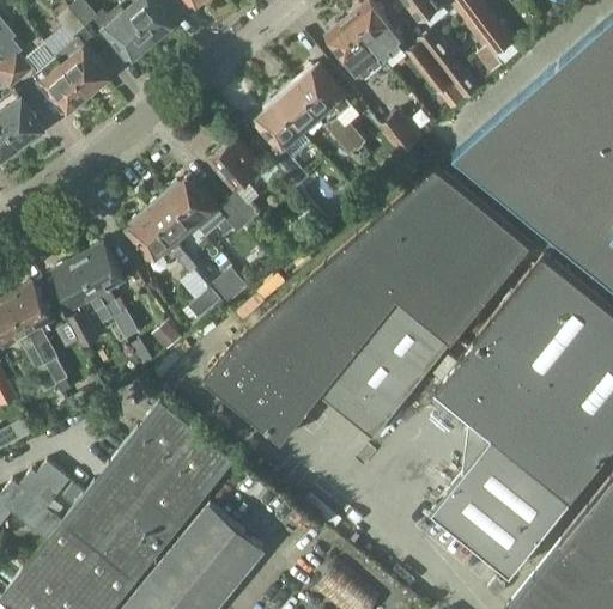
[(83,0),(76,0),(68,7),(84,25),(96,14),(83,0)]
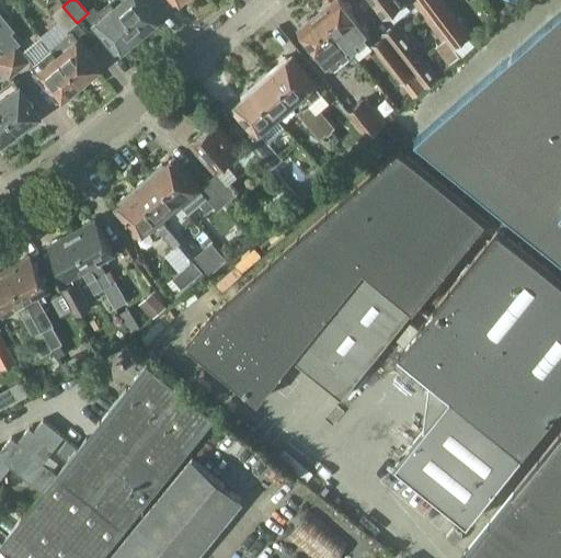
[(105,0),(114,10),(137,36),(158,19),(141,0),(105,0)]
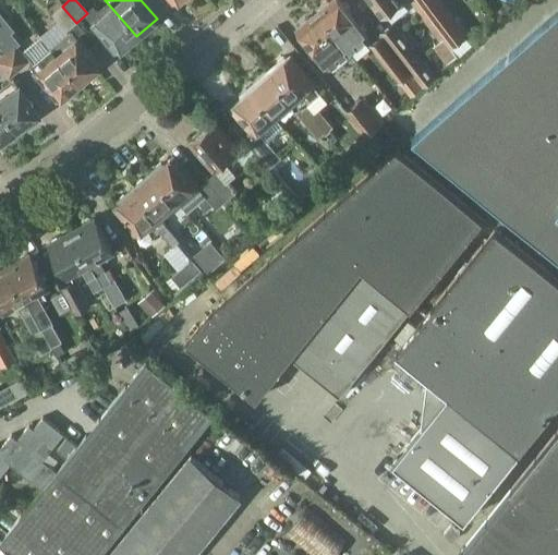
[(337,0),(322,13),(353,55),(372,39),(339,0),(337,0)]
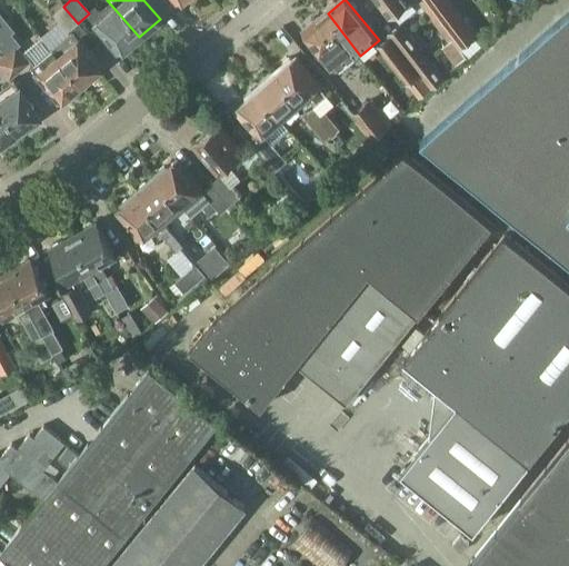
[(376,0),(390,18),(411,2),(409,0),(376,0)]
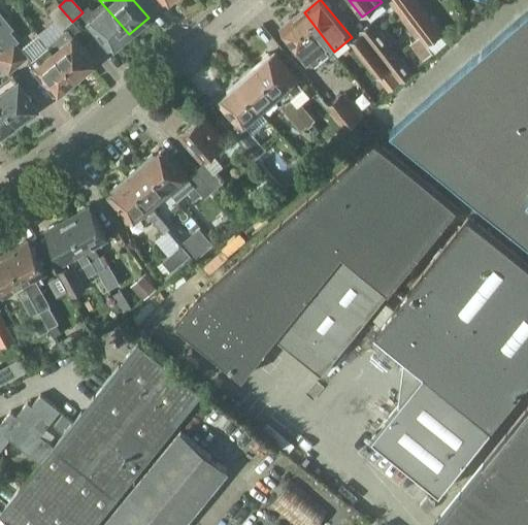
[(392,0),(422,38),(428,46),(442,36),(416,0),(392,0)]
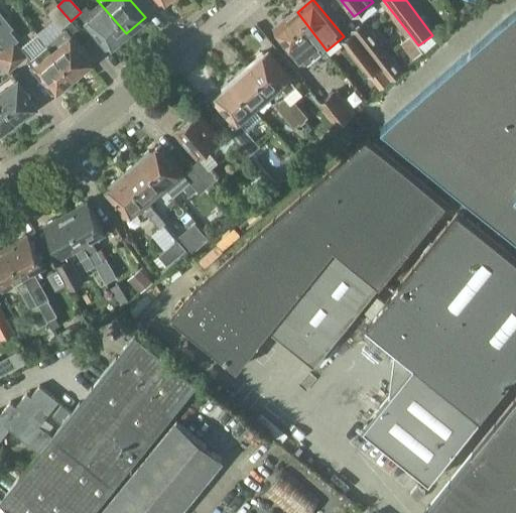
[(71,21),(57,6),(46,15),(60,30),(71,21)]
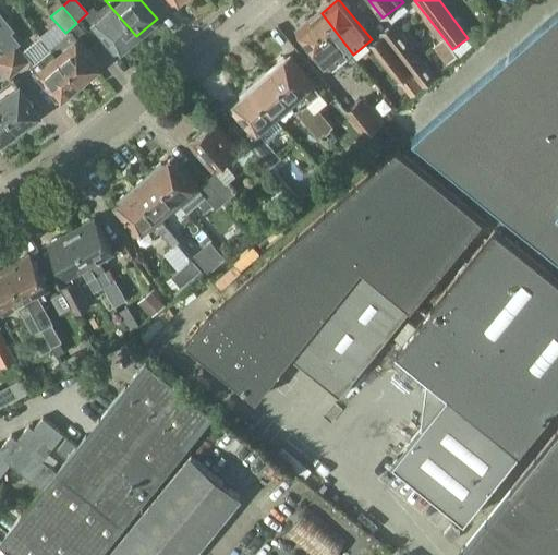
[(136,36),(113,10),(93,27),(116,53),(136,36)]
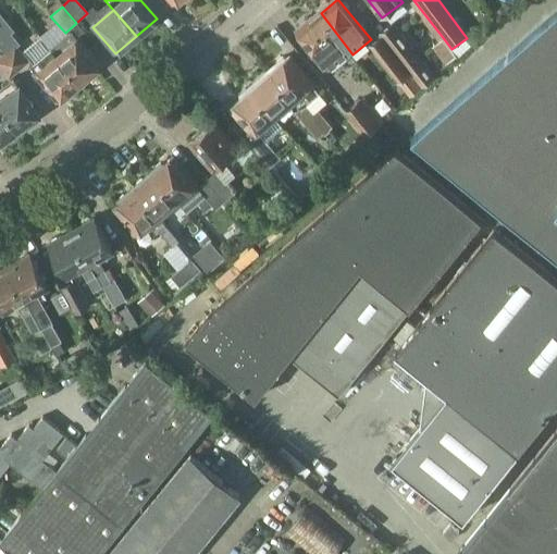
[(353,54),(321,13),(299,32),(332,72),(353,54)]
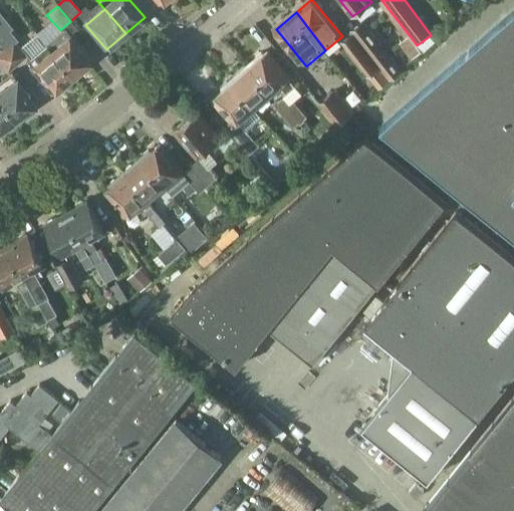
[(513,13),(378,132),(513,241),(513,13)]
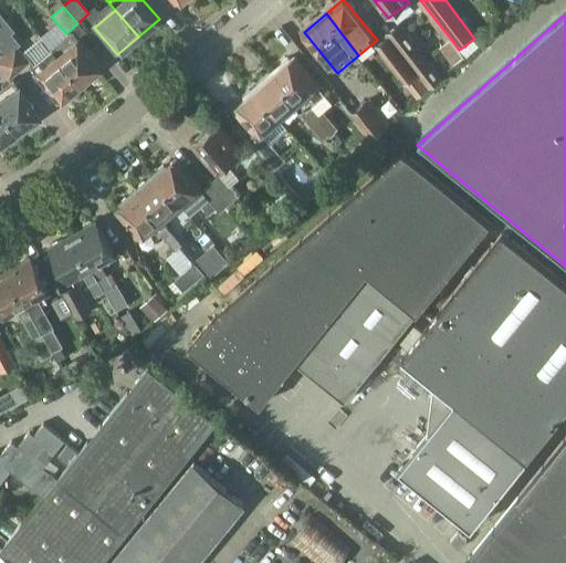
[(386,35),(389,40),(408,64),(429,91),(443,80),(400,24),(386,35)]
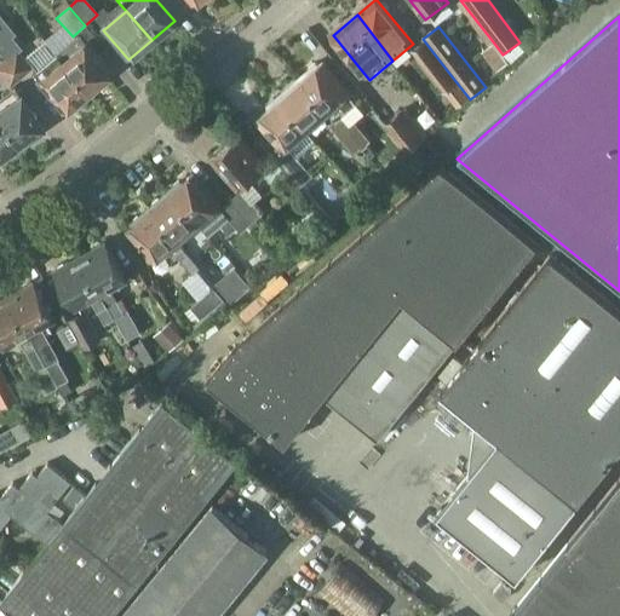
[(4,62),(19,81),(32,72),(4,38),(0,40),(0,57),(4,62)]
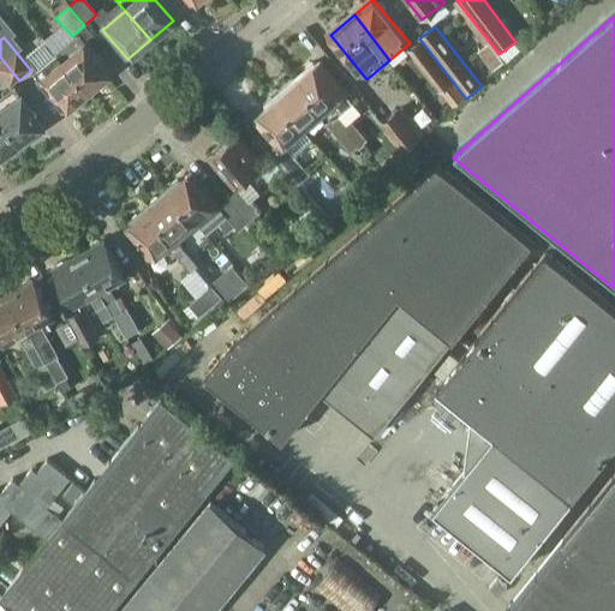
[(77,37),(55,55),(87,94),(109,75),(77,37)]
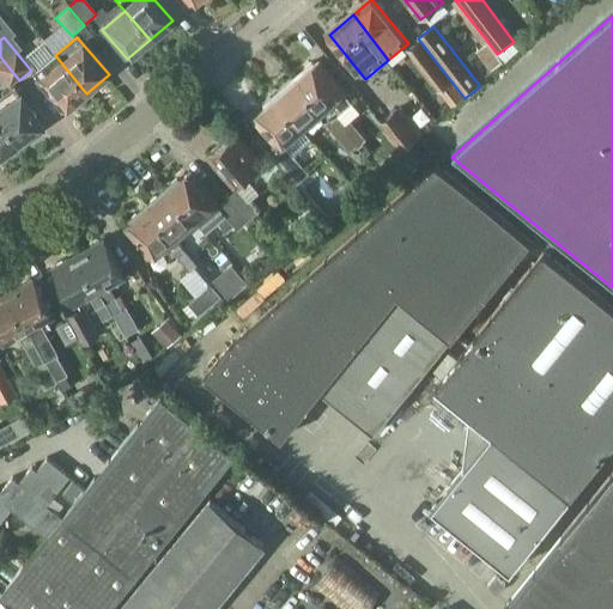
[(442,69),(422,43),(408,53),(429,80),(442,69)]
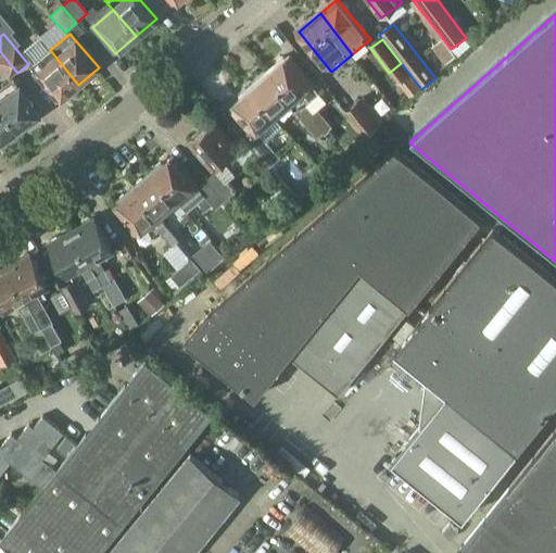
[(444,40),(439,45),(432,49),(444,66),(456,58),(451,49),(444,40)]
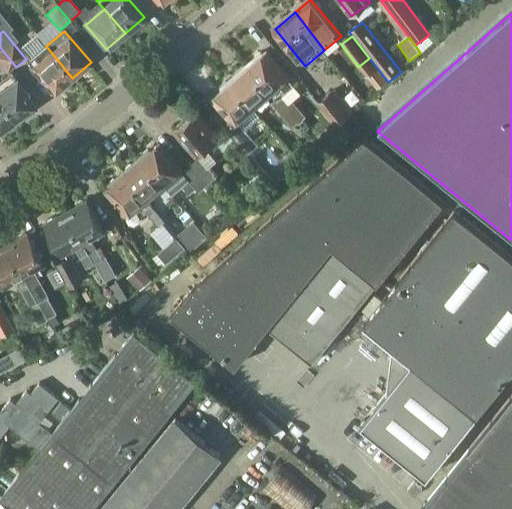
[(45,46),(47,48),(28,64),(53,94),(72,78),(46,46),(45,46)]
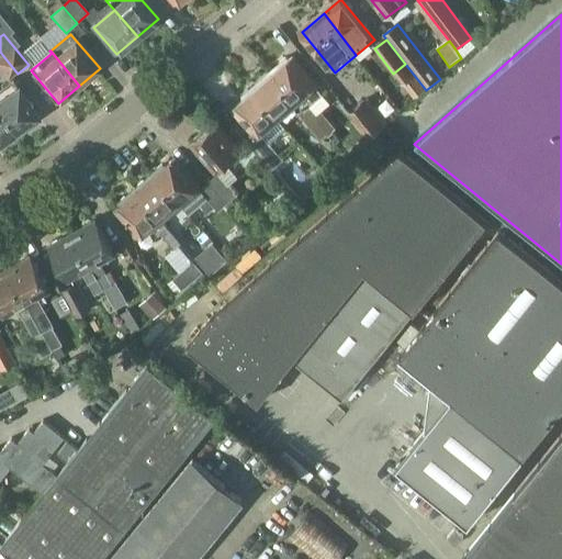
[(18,74),(3,56),(0,58),(0,74),(8,82),(18,74)]
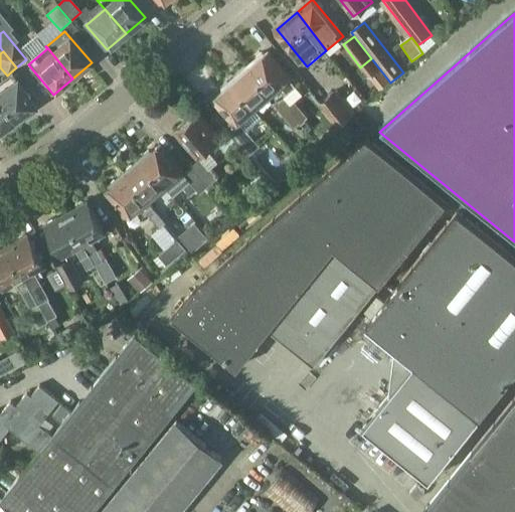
[(297,90),(290,80),(268,55),(250,69),(273,95),(272,96),(279,104),(275,107),(281,114),(292,105),(286,99),(297,90)]
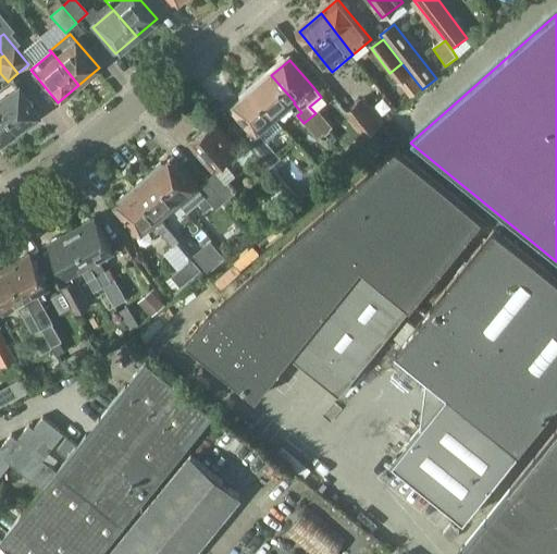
[(295,102),(271,75),(252,91),(276,119),(294,103),(295,102)]
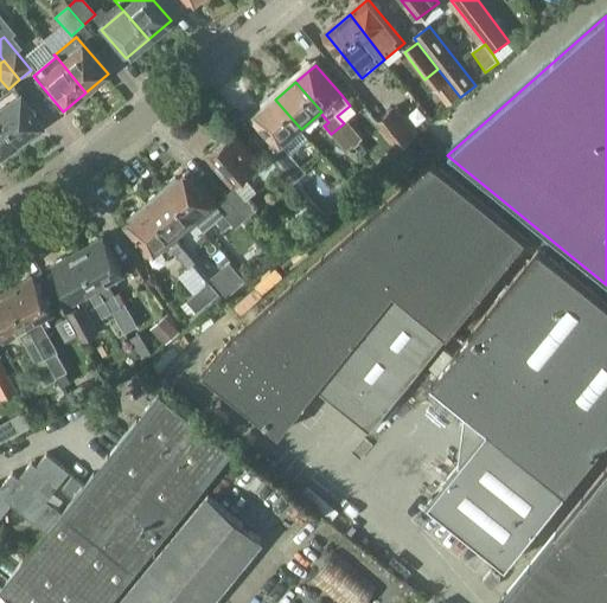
[(0,108),(0,120),(18,146),(40,129),(18,96),(0,108)]
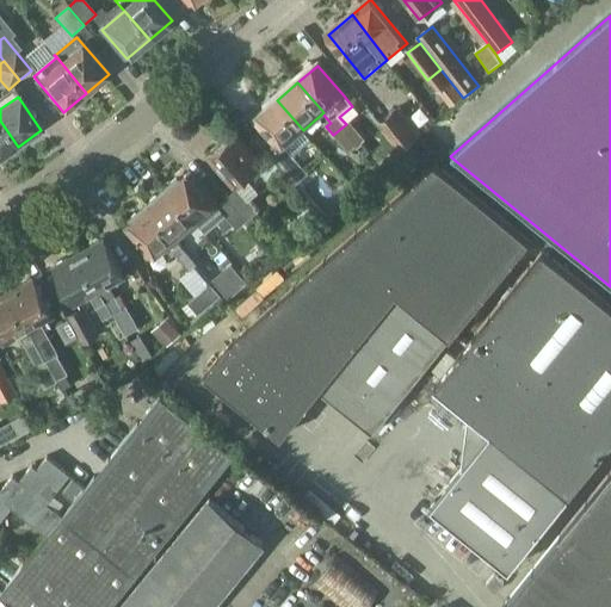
[(303,130),(277,100),(254,119),(266,132),(257,141),(272,158),(275,162),(276,161),(285,171),(298,186),(310,175),(294,158),(313,141),(303,130)]
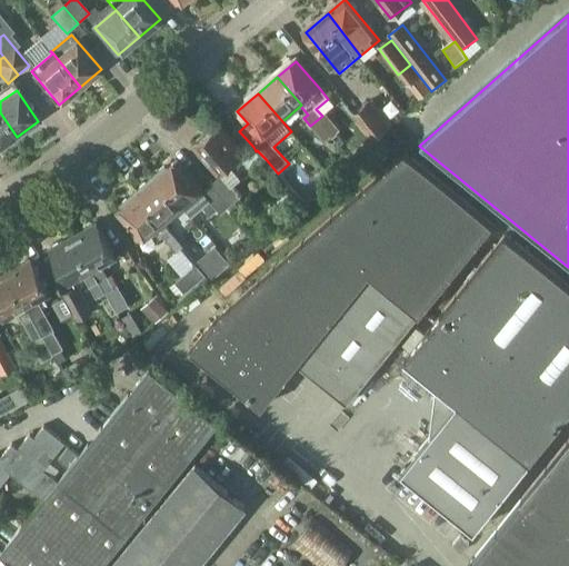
[(353,118),(373,142),(390,128),(370,105),(353,118)]
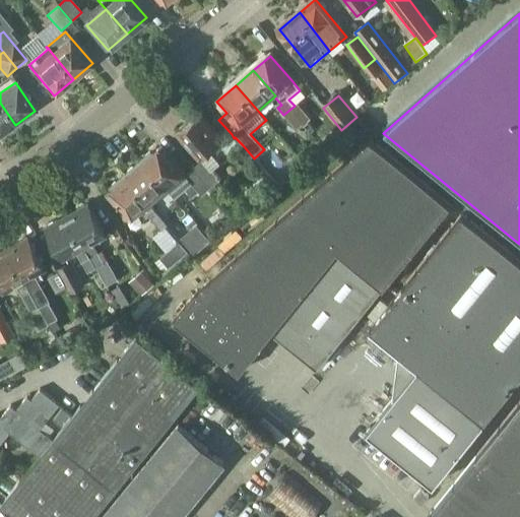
[(0,134),(15,125),(0,103),(0,134)]
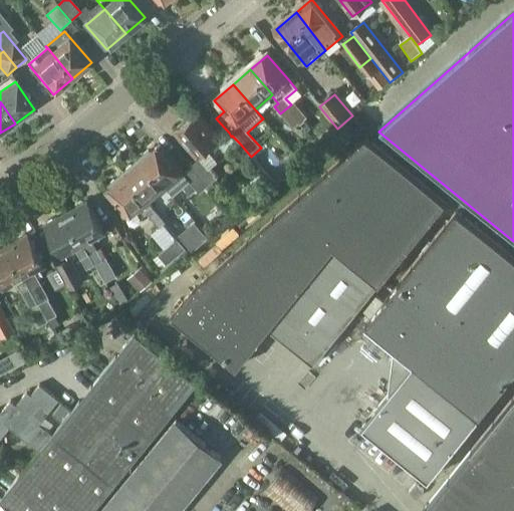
[(291,104),(280,113),(294,130),(299,125),(298,123),(291,115),(296,111),(291,104)]
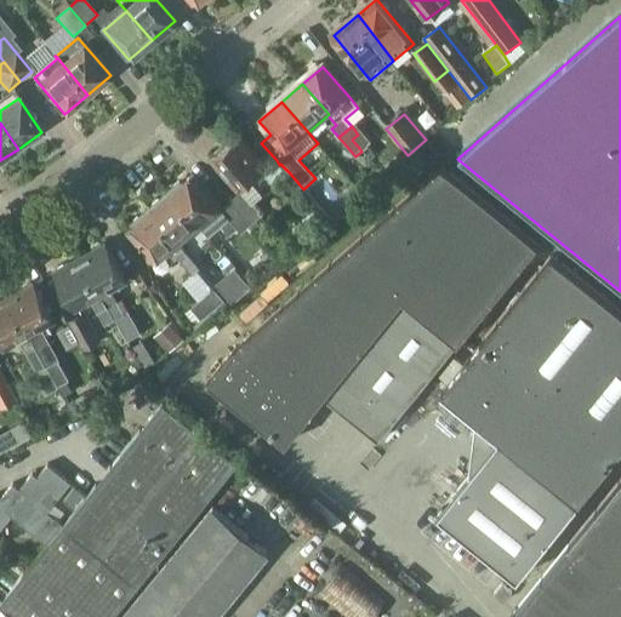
[(262,173),(265,170),(239,140),(216,160),(243,190),(262,173)]
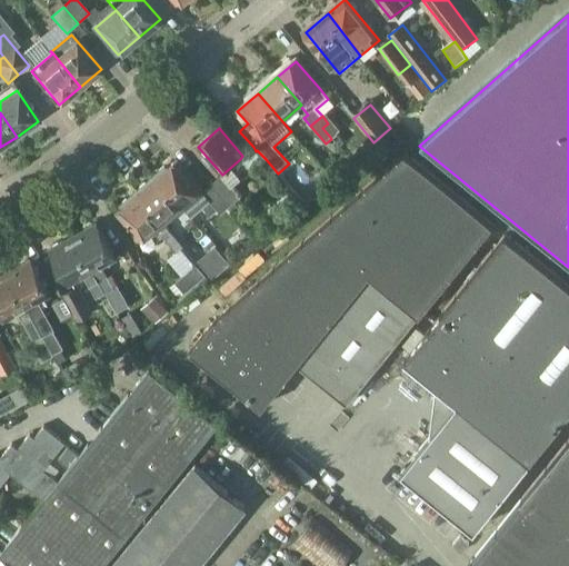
[(251,172),(266,159),(257,150),(256,151),(253,147),(242,156),(240,159),(251,172)]
